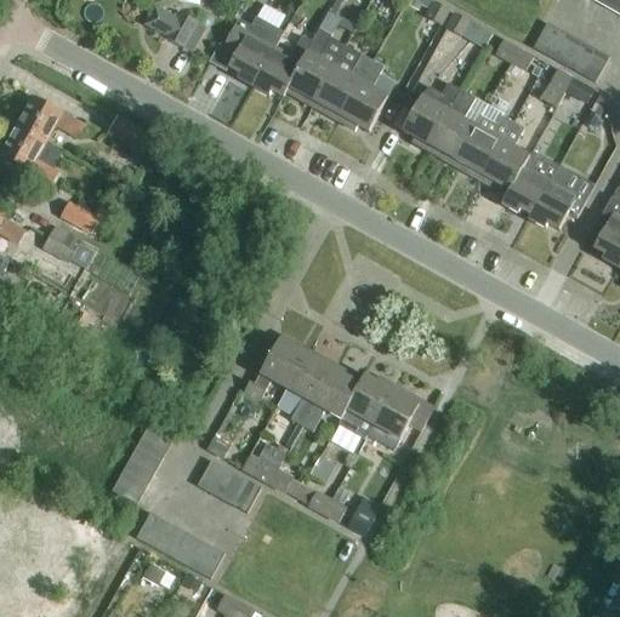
[(448,9),(432,0),(407,0),(405,3),(416,10),(420,4),(430,10),(426,16),(439,24),(448,9)]
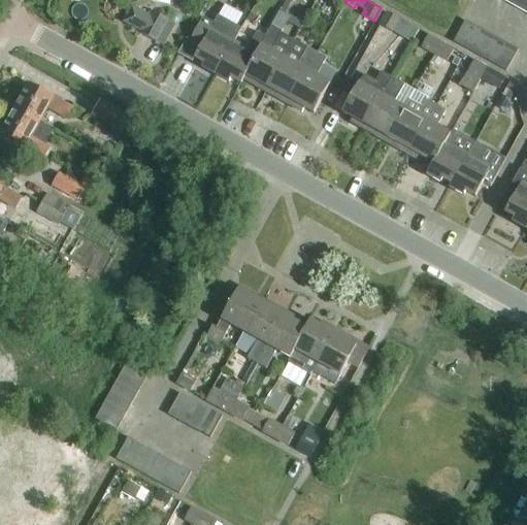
[(524,11),(526,4),(526,0),(516,0),(513,5),(524,11)]
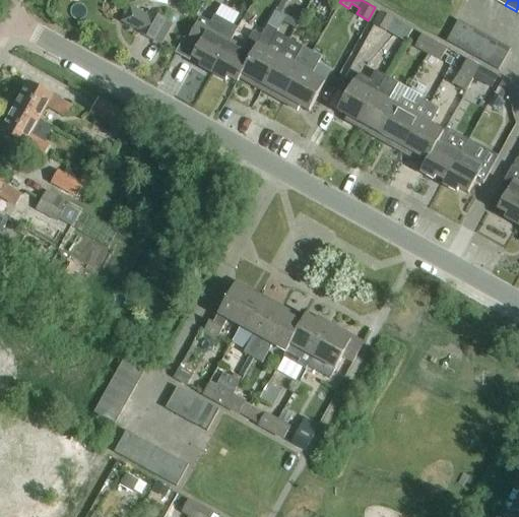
[(147,14),(130,4),(121,19),(139,29),(138,31),(159,44),(172,21),(150,9),(147,14)]
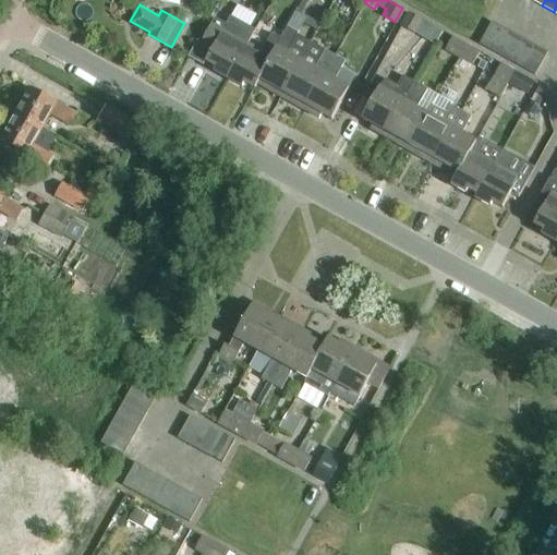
[(442,29),(431,24),(408,11),(400,25),(434,44),(442,29)]
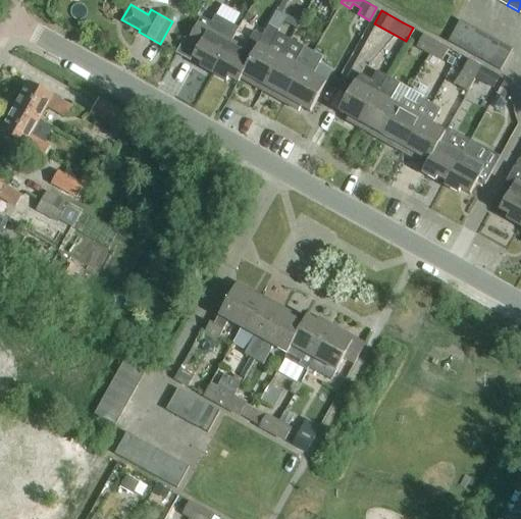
[(212,72),(230,39),(238,27),(214,13),(210,20),(200,15),(185,43),(195,48),(191,55),(201,61),(199,65),(212,72)]
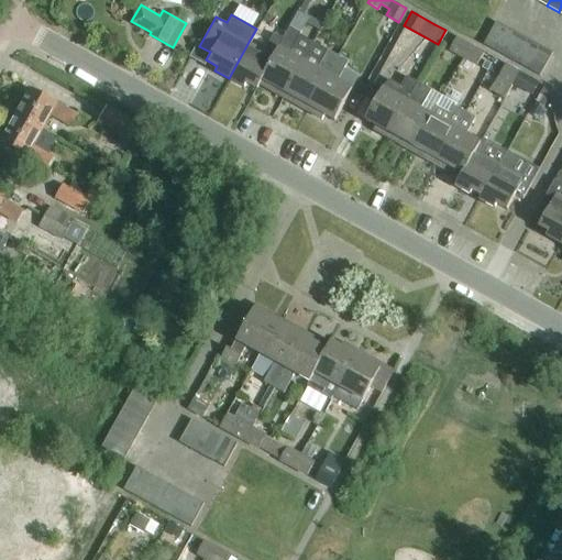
[(494,50),(507,26),(495,20),(483,43),(494,50)]
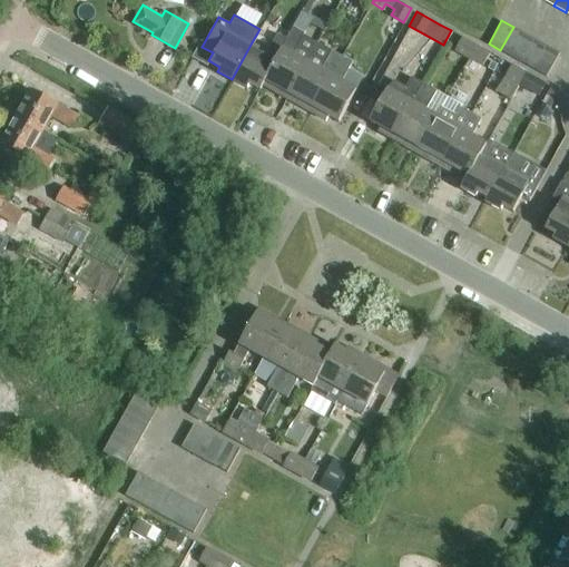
[(285,97),(313,47),(298,39),(302,32),(292,27),(285,38),(262,85),(285,97)]
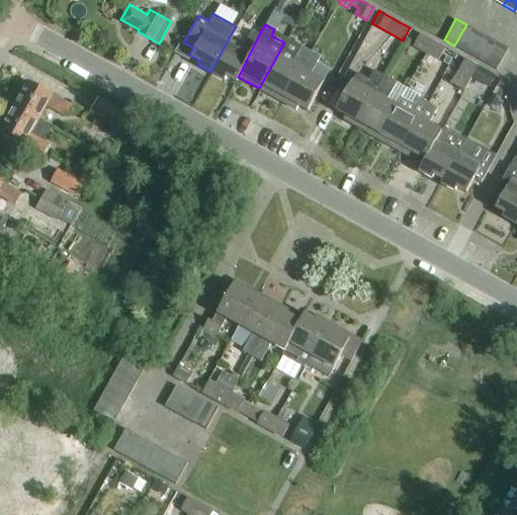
[(464,51),(477,29),(466,24),(454,46),(464,51)]
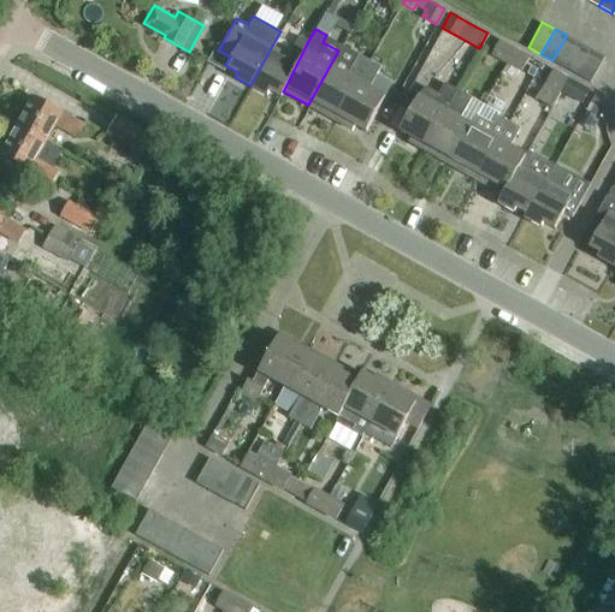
[(281,96),(283,91),(308,41),(299,35),(288,55),(272,46),(250,85),(266,94),(268,89),(281,96)]
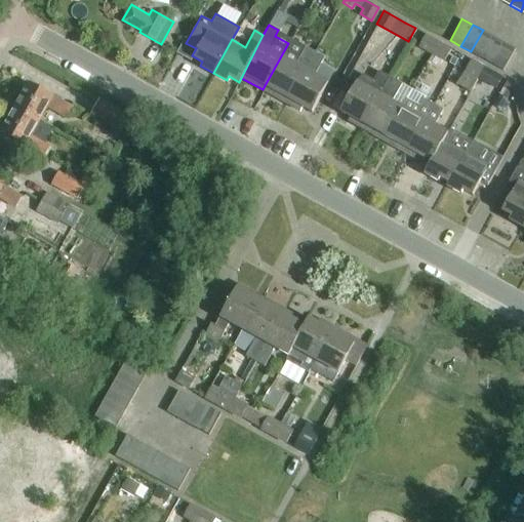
[(481,57),(493,36),(483,30),(471,51),(481,57)]
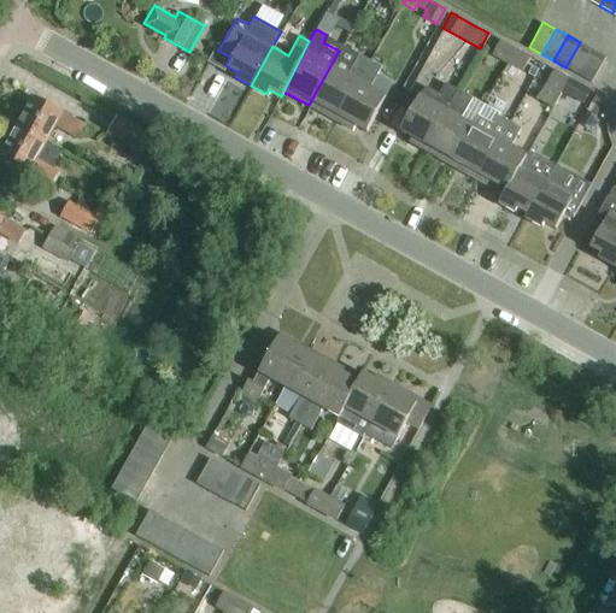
[(506,62),(515,47),(499,39),(492,53),(506,62)]
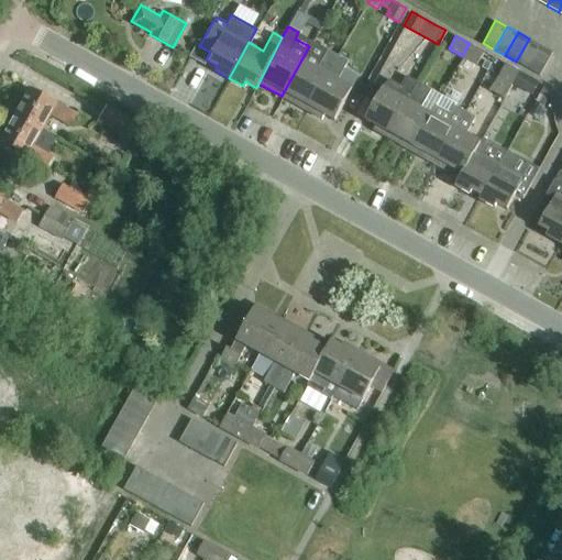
[(527,68),(540,45),(529,39),(516,62),(527,68)]
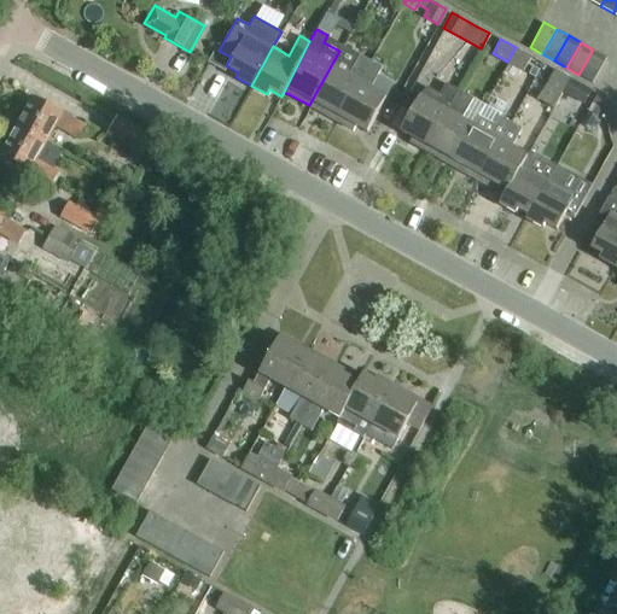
[(516,47),(507,62),(523,70),(530,56),(516,47)]
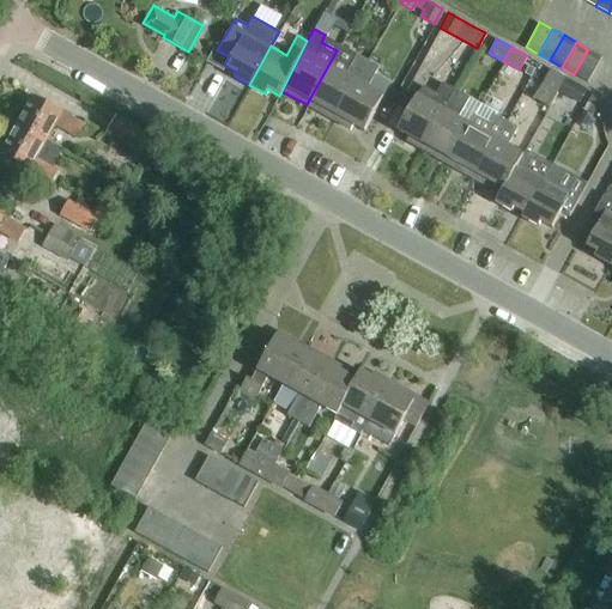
[(588,49),(574,74),(587,80),(601,55),(588,49)]
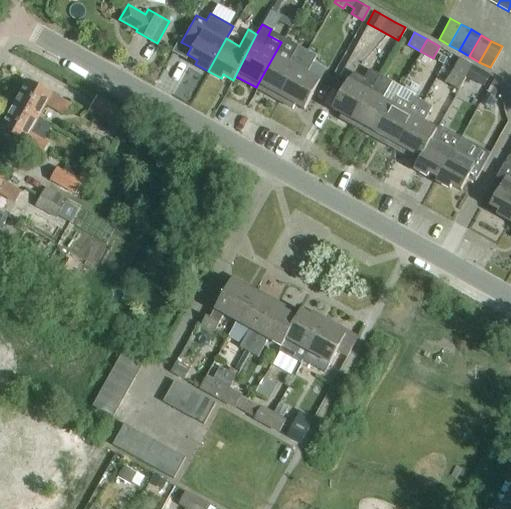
[(278,100),(306,50),(297,45),(295,49),(281,42),(256,87),(278,100)]
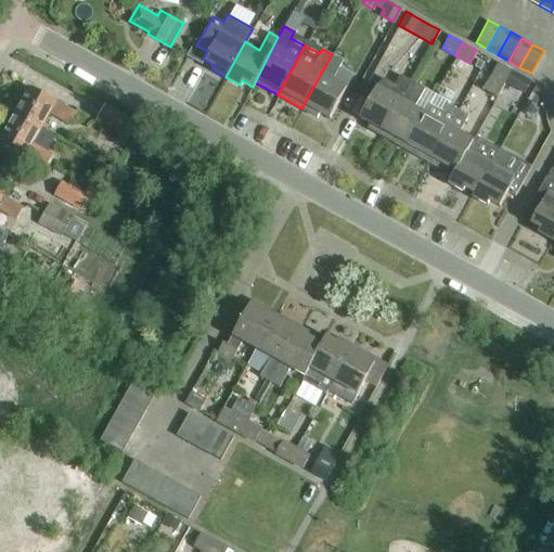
[(332,54),(301,108),(317,116),(319,112),(329,117),(346,87),(331,78),(342,60),(332,54)]
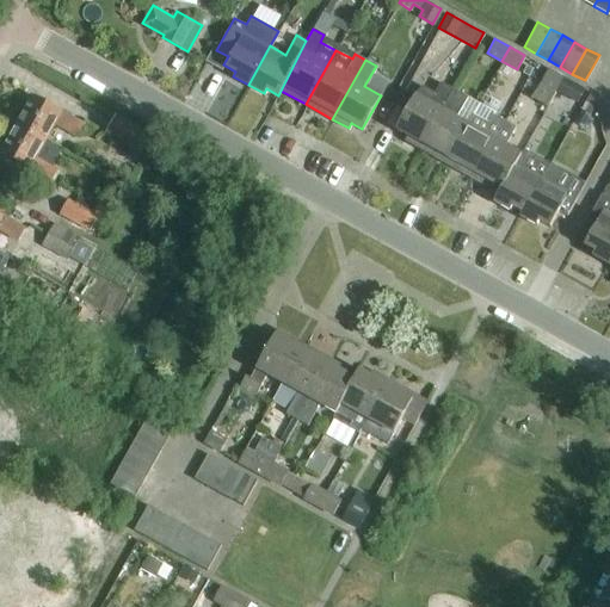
[(562,76),(547,68),(531,95),(547,104),(554,91),(562,76)]
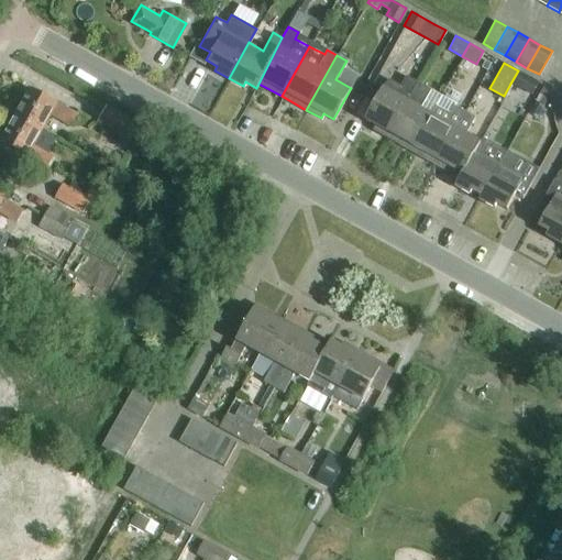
[(538,81),(518,70),(510,84),(530,95),(538,81)]
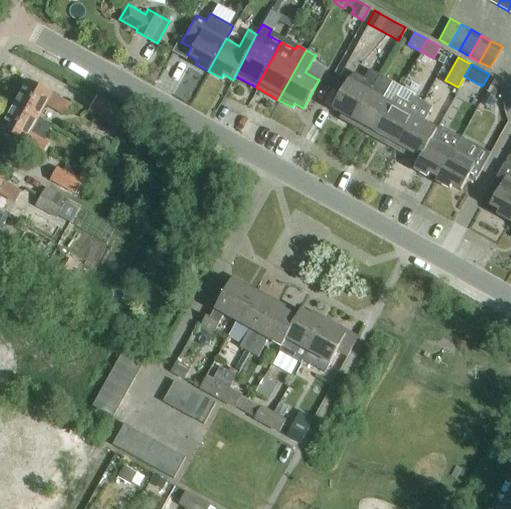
[(338,117),(351,124),(379,74),(370,69),(365,79),(351,71),(331,108),(340,113),(338,117)]
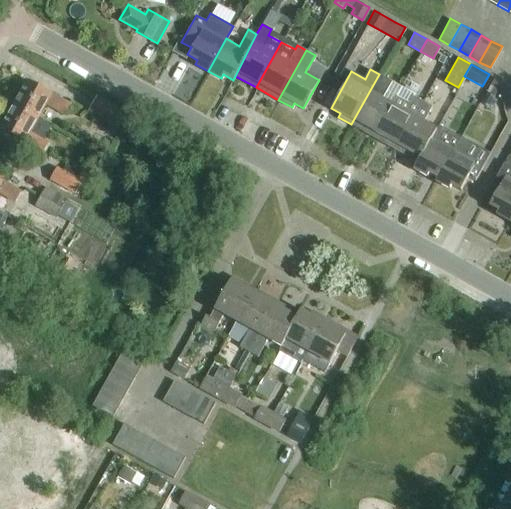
[(366,127),(375,132),(401,86),(379,74),(351,124),(364,131),(366,127)]
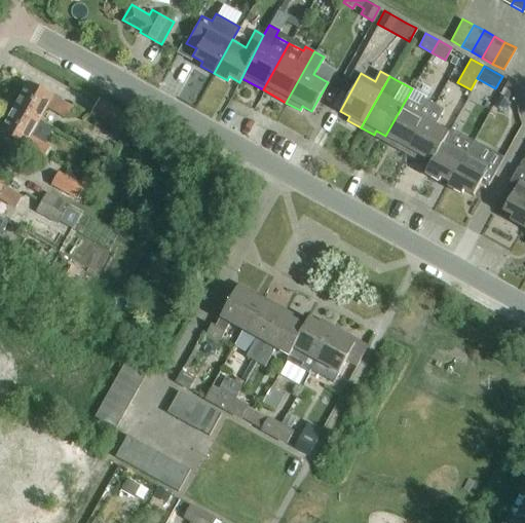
[(512,89),(511,88),(507,79),(493,105),(501,109),(512,89)]
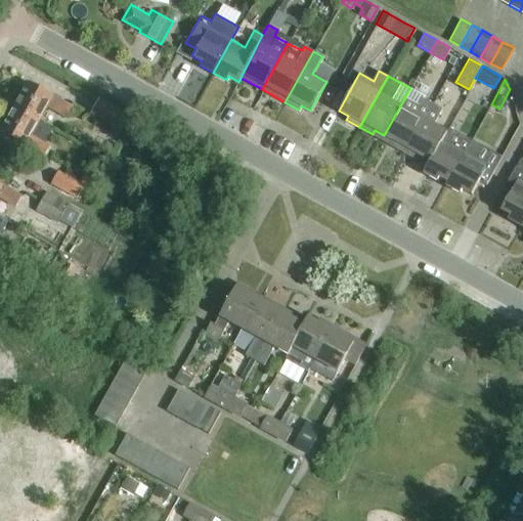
[(13,106),(38,120),(46,105),(66,116),(71,105),(28,81),(13,106)]
